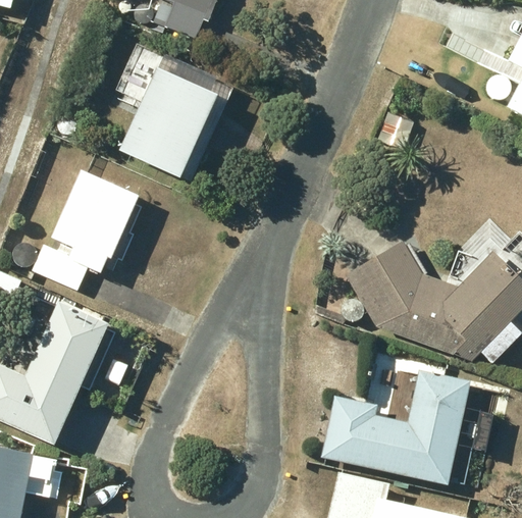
[(117,9),(131,18),(137,8),(122,0),(117,9)]
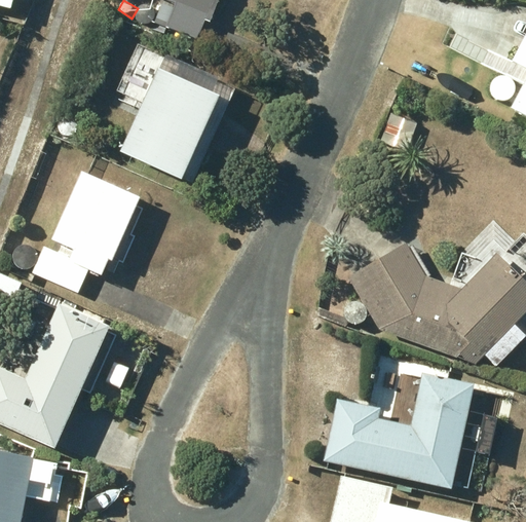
[(164,0),(154,25),(164,29),(165,27),(194,39),(211,0),(164,0)]
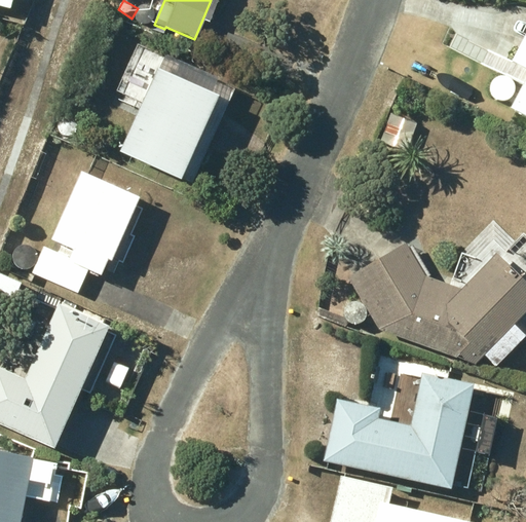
[(522,83),(511,105),(525,112),(525,36),(505,75),(522,83)]
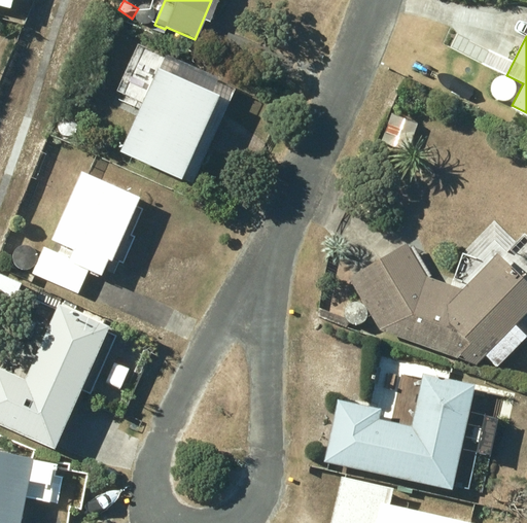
[(220,94),(213,90),(218,78),(166,54),(120,150),(181,178),(220,94)]
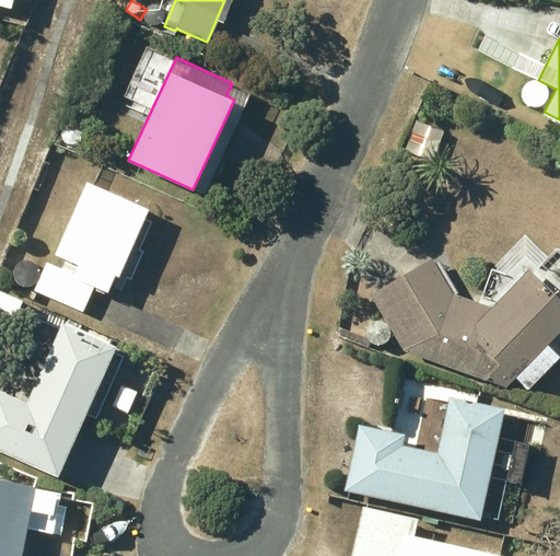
[(417,123),(406,151),(432,162),(443,132),(417,123)]
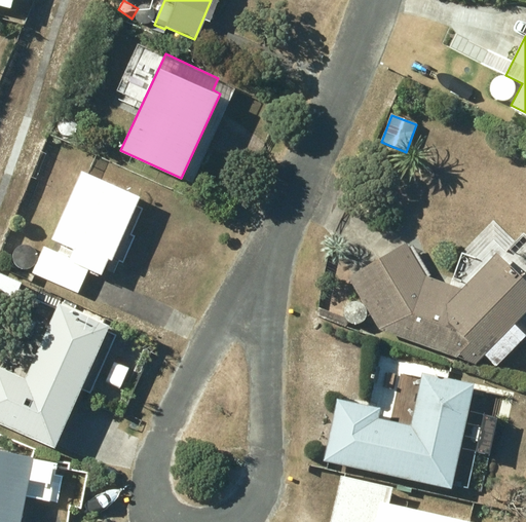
[(136,206),(141,194),(81,170),(52,238),(73,247),(69,257),(43,247),(32,273),(77,293),(87,268),(101,274),(108,257),(123,264),(136,234),(130,232),(141,209),(136,206)]
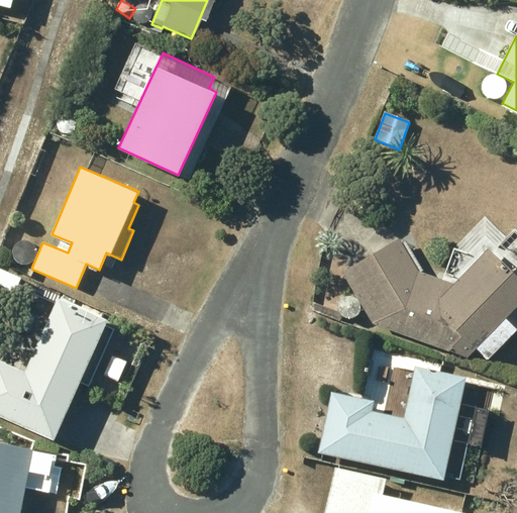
[(516,328),(516,327),(506,317),(516,305),(516,275),(489,247),(453,284),(419,271),(399,238),(342,273),(373,323),(449,352),(451,346),(458,353),(467,357),(477,347),(488,360),(516,328)]
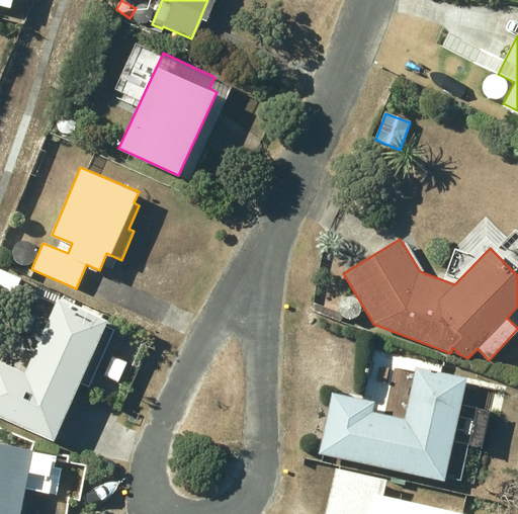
[(0,361),(0,416),(54,440),(79,382),(89,388),(113,331),(105,327),(109,319),(57,296),(24,372),(0,361)]
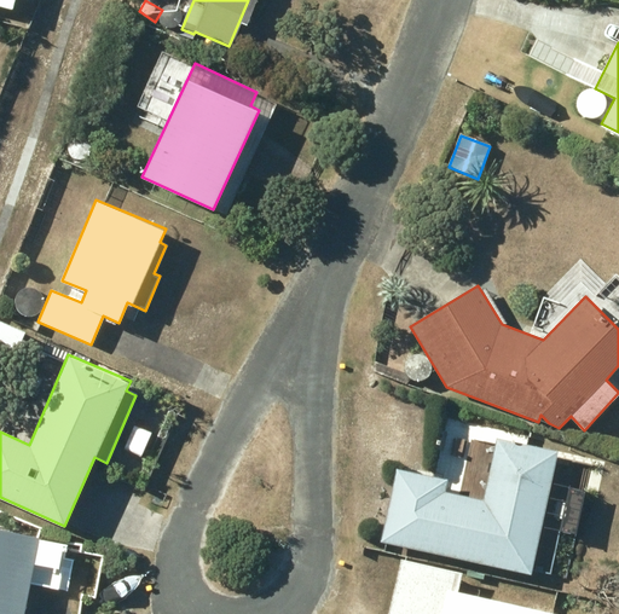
[(554,462),(556,452),(496,439),(484,499),(445,491),(447,480),(397,469),(381,542),(531,574),(531,571),(549,574),(559,532),(576,536),(585,493),(567,490),(572,465),(554,462)]
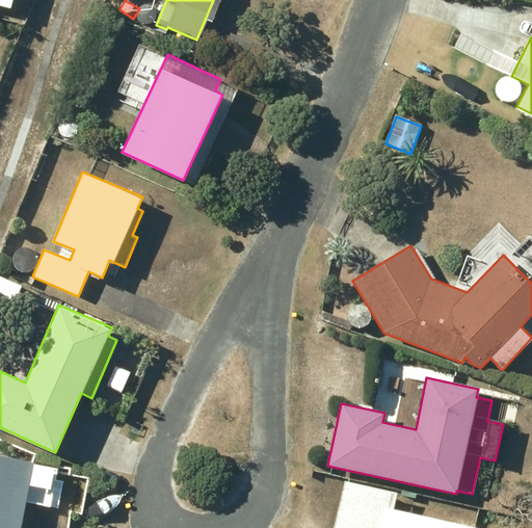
[(20,527),(24,504),(57,510),(61,482),(55,481),(57,471),(32,467),(33,460),(0,453),(0,527),(20,527)]
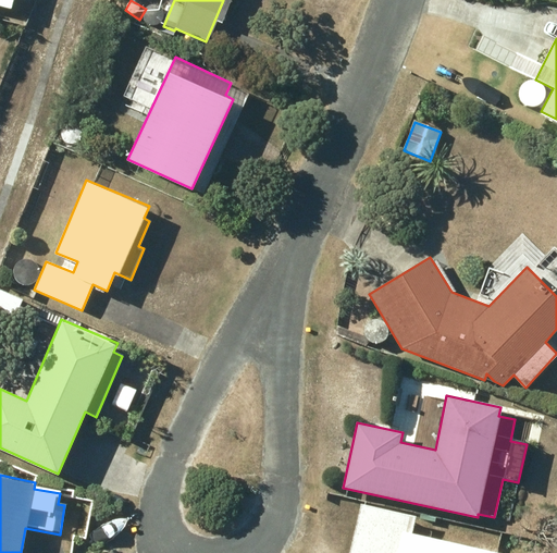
[(462,552),(396,538),(397,531),(359,523),(351,552),(462,552)]
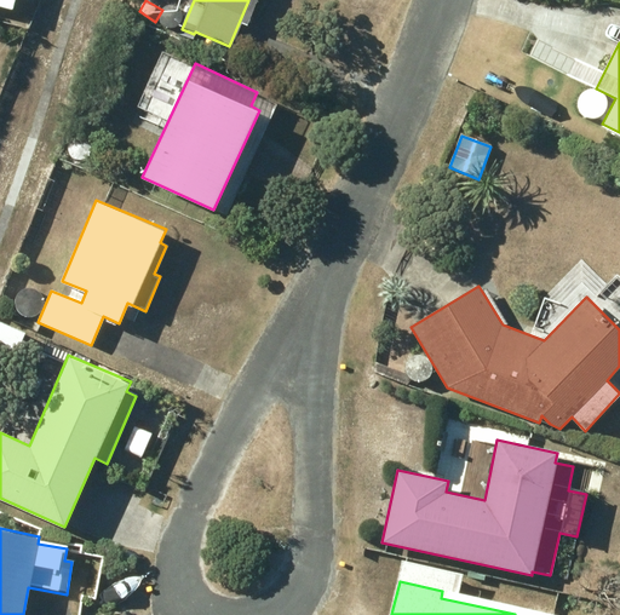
All buildings are outlined.
